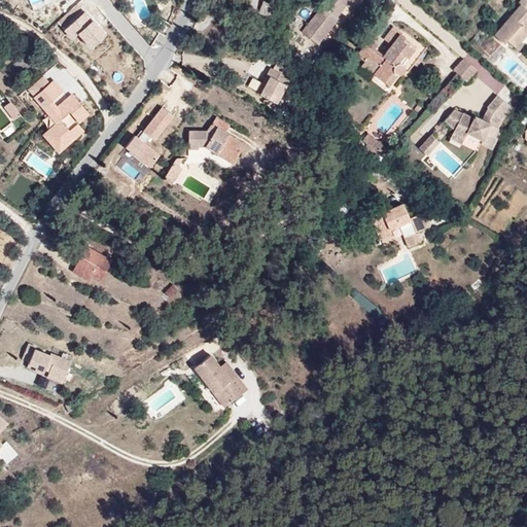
[(267,4),(255,0),(252,11),(262,14),(267,4)]
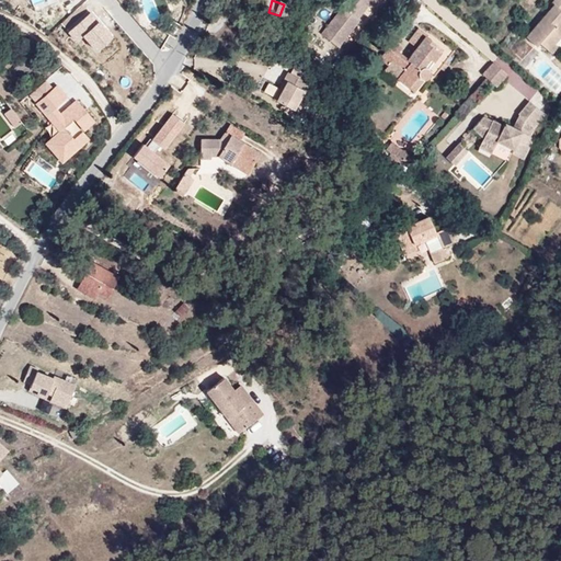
[(334,7),(313,34),(332,48),(354,19),(353,18),(365,0),(335,0),(332,6),(334,7)]
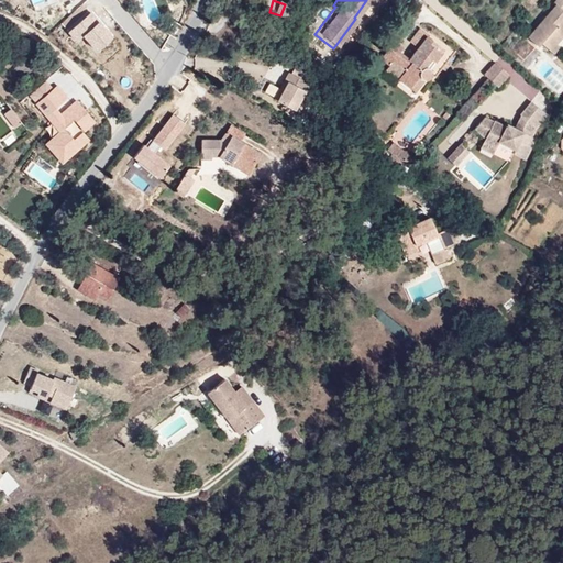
[(551,4),(522,36),(534,47),(536,45),(548,55),(555,46),(551,43),(556,37),(561,41),(562,36),(562,0),(551,0),(549,2),(551,4)]
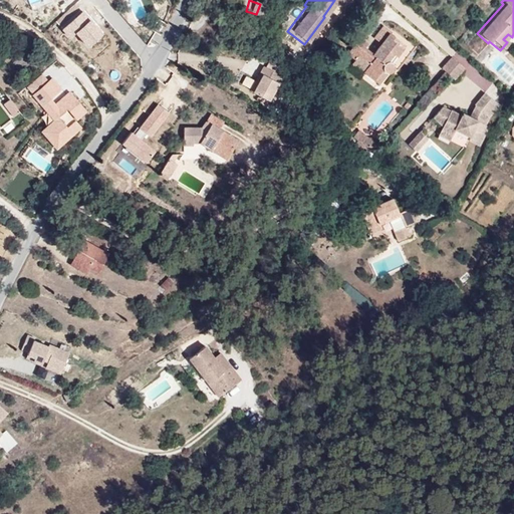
[(376,42),(388,28),(379,21),(368,35),(376,42)]
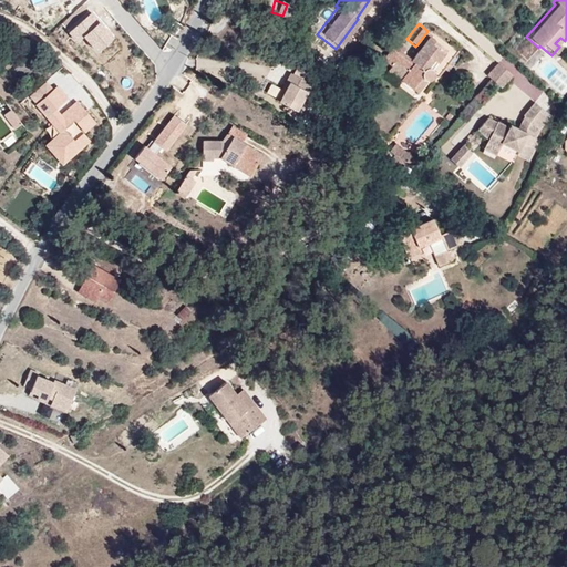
[(430,65),(443,48),(436,42),(439,39),(428,31),(409,55),(402,50),(404,47),(394,39),(381,54),(390,63),(394,60),(404,66),(398,75),(410,84),(419,73),(425,79),(431,74),(432,71),(432,68),(430,65)]
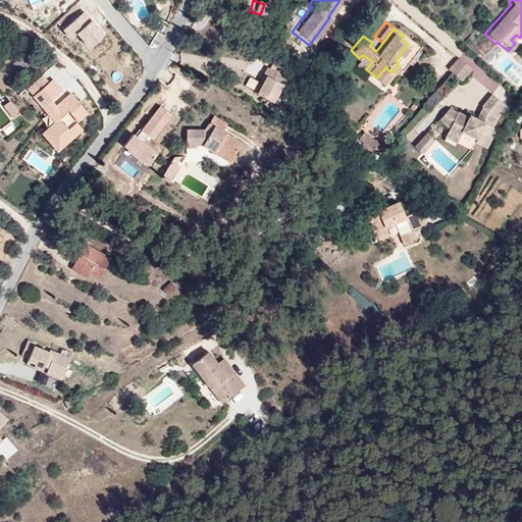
[(461,77),(471,65),(458,54),(448,66),(461,77)]
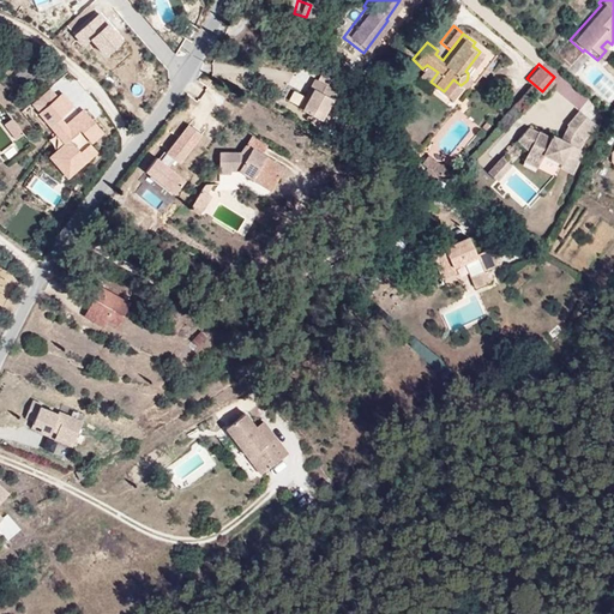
[(13,74),(23,85),(32,77),(23,66),(13,74)]
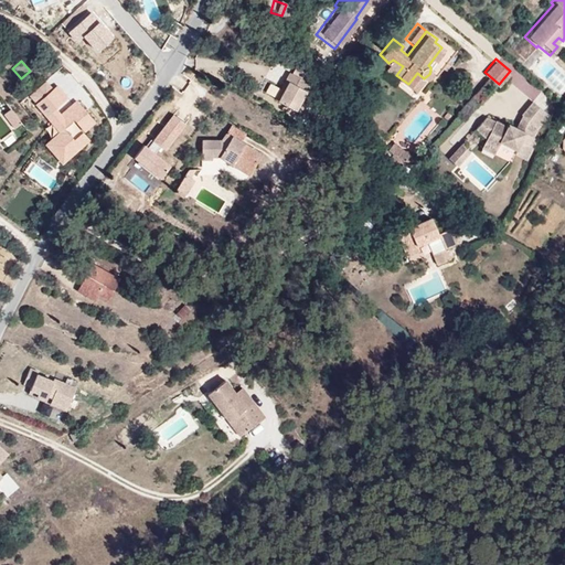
[(289,106),(305,78),(286,68),(270,96),(289,106)]
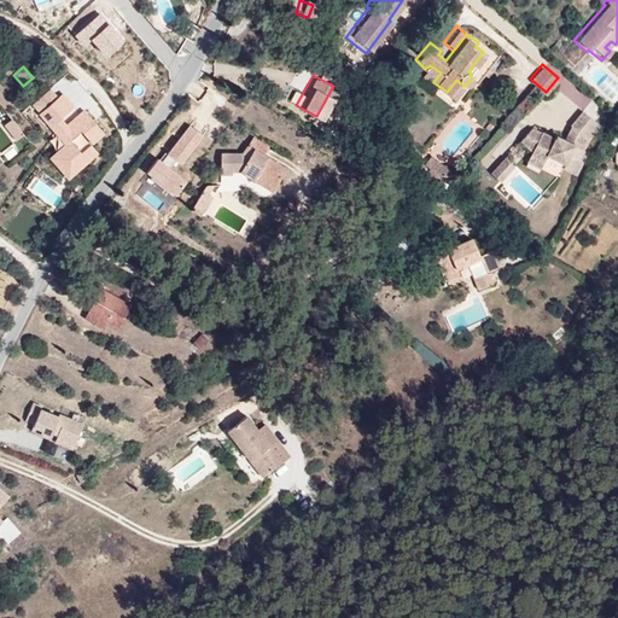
[(303,92),(308,81),(299,76),(293,86),(303,92)]
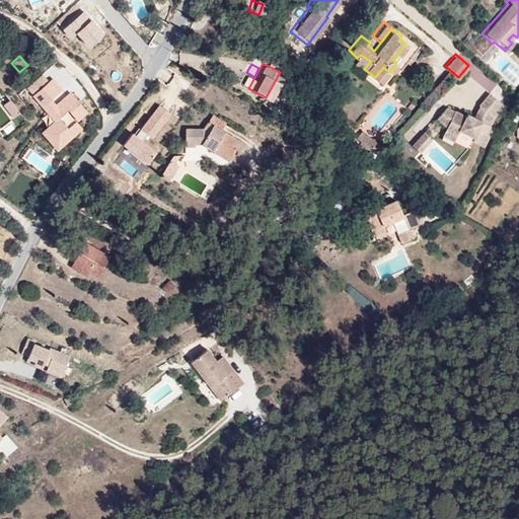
[(382,82),(389,72),(383,67),(375,77),(382,82)]
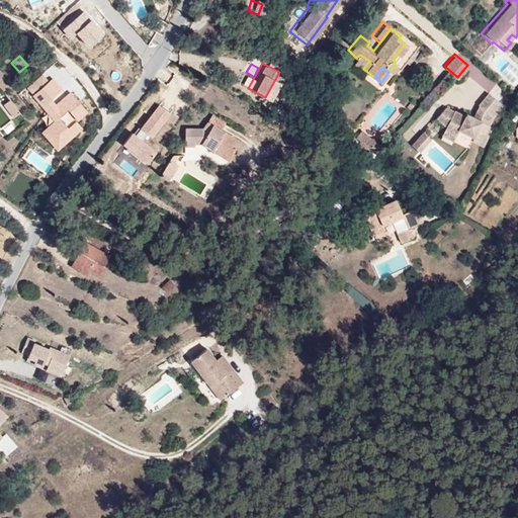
[(442,78),(417,101),(424,108),(449,85),(442,78)]
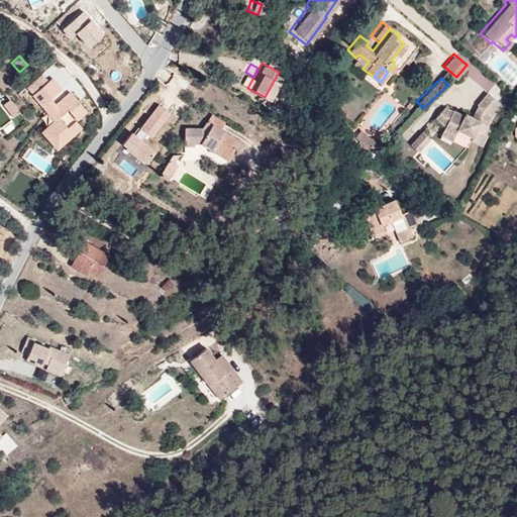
[(66,138),(78,129),(72,122),(65,128),(56,118),(65,110),(74,121),(84,113),(68,93),(58,101),(61,105),(56,109),(53,106),(47,99),(59,90),(49,79),(43,85),(33,93),(29,96),(52,121),(42,129),(50,139),(61,132),(66,138)]
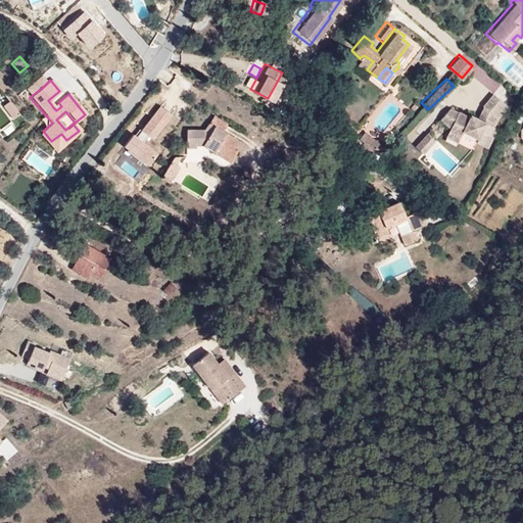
[(34,94),(44,86),(41,83),(31,91),(34,94)]
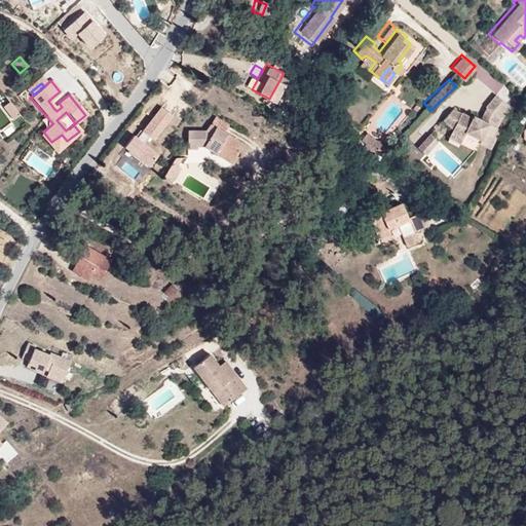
[(495,119),(504,107),(489,94),(479,107),(480,108),(476,118),(466,116),(465,116),(447,108),(439,119),(447,128),(443,138),(454,144),(459,133),(475,140),(473,144),(484,150),(494,127),(495,119)]
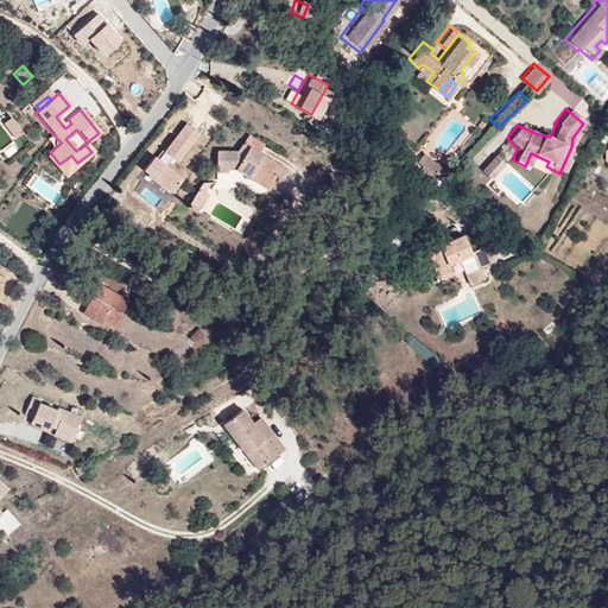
[(13,139),(20,134),(8,119),(1,125),(13,139)]
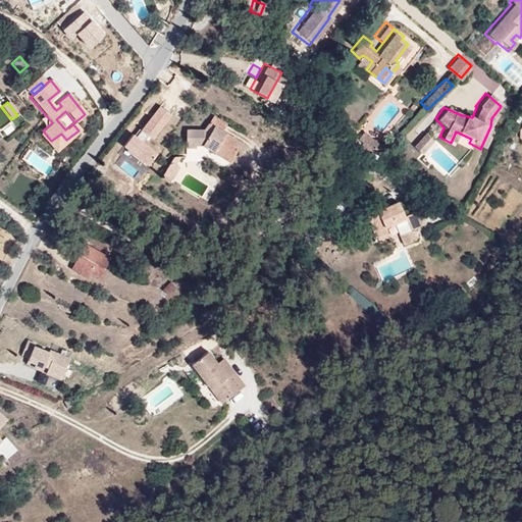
[(58,102),(53,107),(56,110),(61,106),(58,102)]
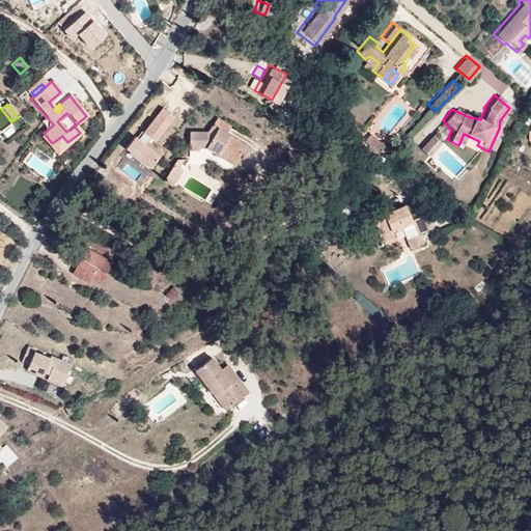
[(162,105),(126,147),(147,165),(158,154),(149,146),(175,116),(162,105)]
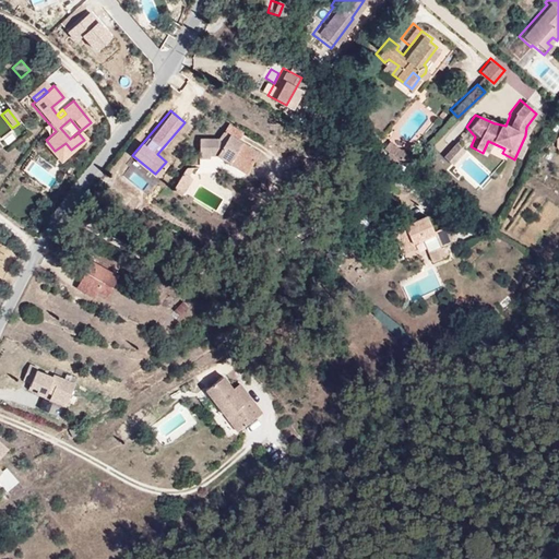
[(0,113),(0,134),(10,129),(0,113)]
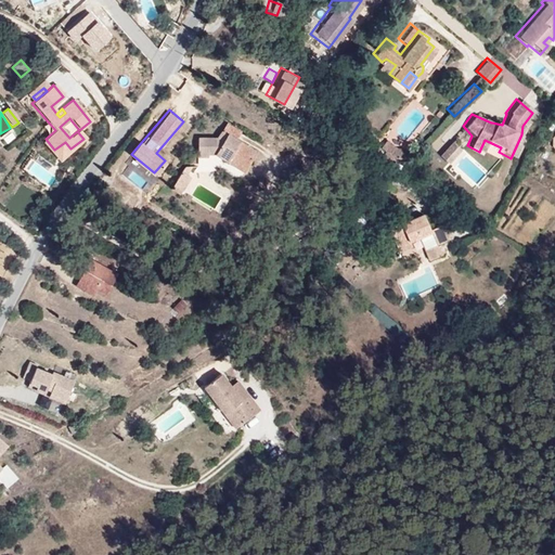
[(227,130),(216,150),(241,165),(244,159),(249,163),(258,147),(237,134),(242,128),(228,120),(222,128),(227,130)]
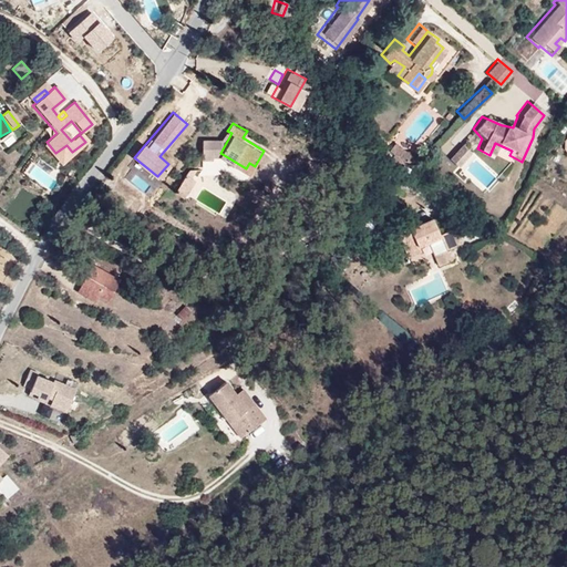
[(232,133),(227,131),(224,138),(204,138),(204,156),(214,156),(214,153),(220,153),(232,133)]
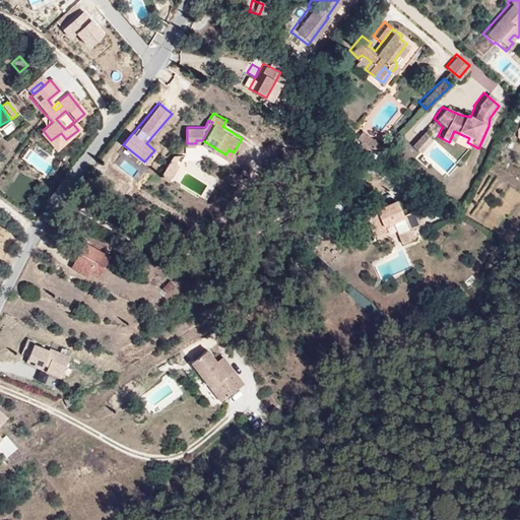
[(382,149),(385,138),(378,137),(369,128),(360,138),(371,147),(382,149)]
